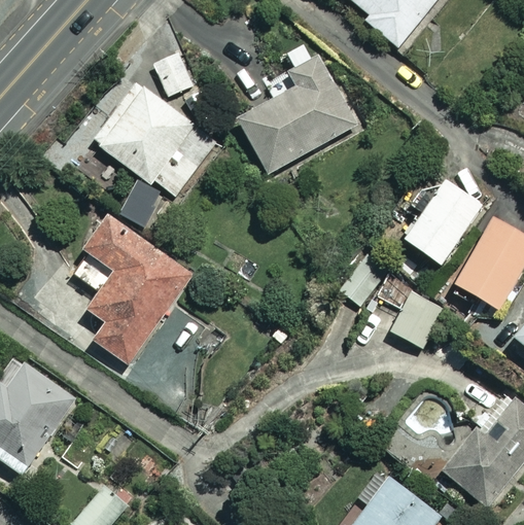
[(351,0),(369,14),(364,20),(399,47),(437,0),(351,0)]
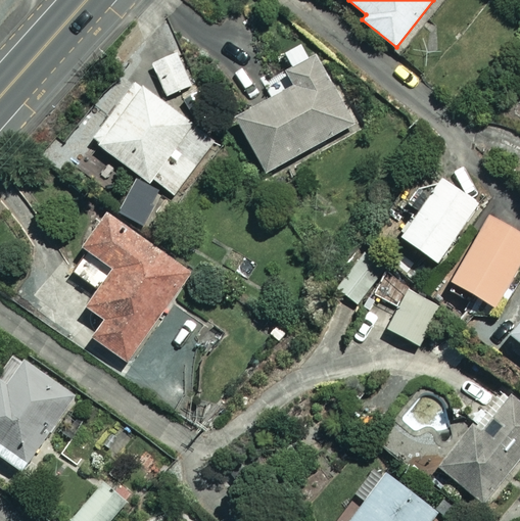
[(356,124),(318,53),(268,81),(276,96),(236,116),(266,173),(356,124)]
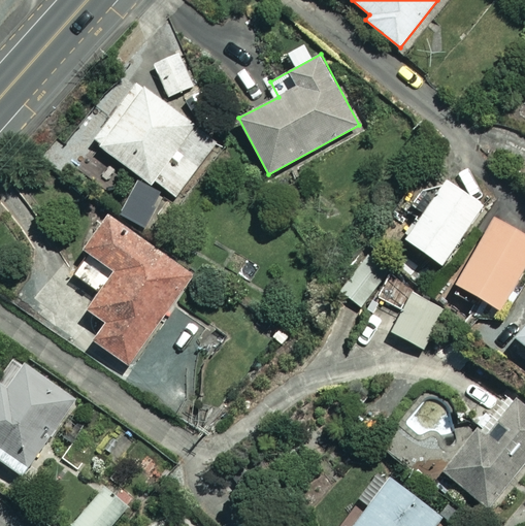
[(93,141),(141,175),(117,208),(152,234),(219,141),(136,81),(93,141)]
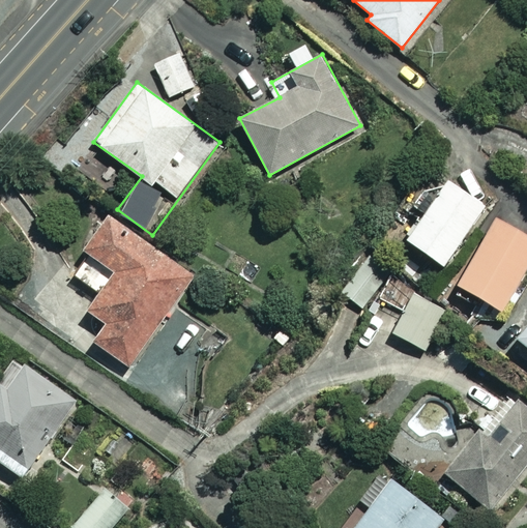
[(485,206),(447,180),(406,240),(443,266),(485,206)]
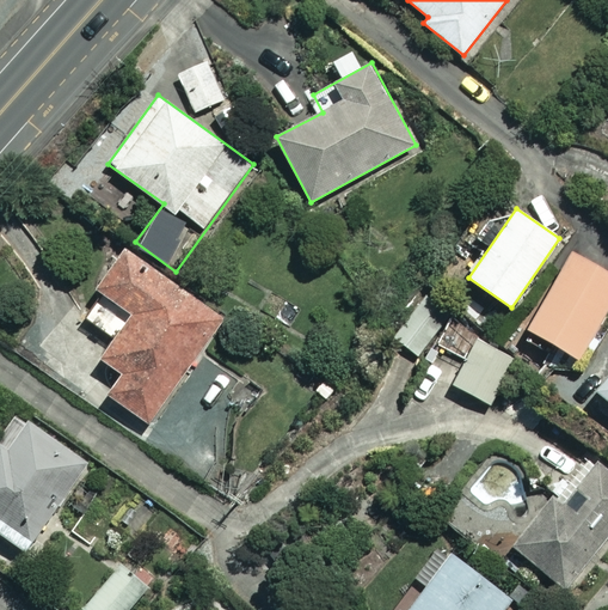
[(126,249),(93,294),(102,300),(88,318),(116,339),(102,358),(123,373),(108,394),(149,424),(225,321),(126,249)]
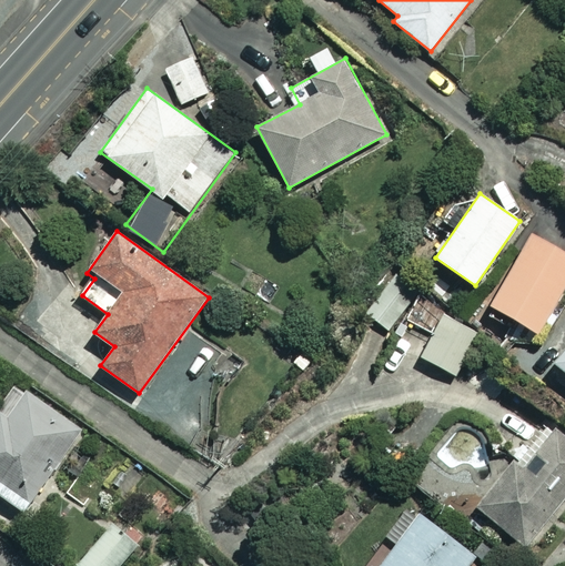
[(564,253),(530,234),(488,304),(537,333),(564,285),(564,253)]
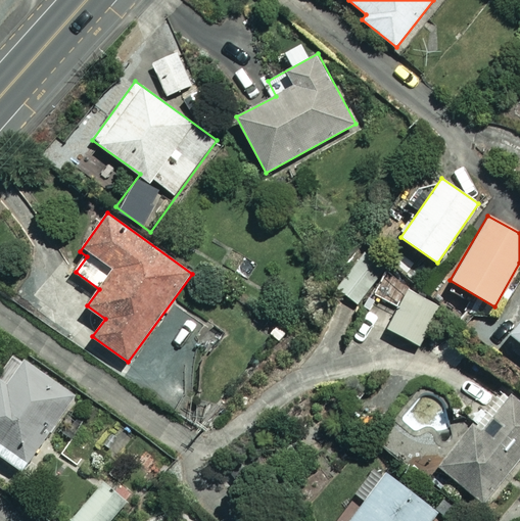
[(388,269),(365,250),(337,286),(360,304),(388,269)]
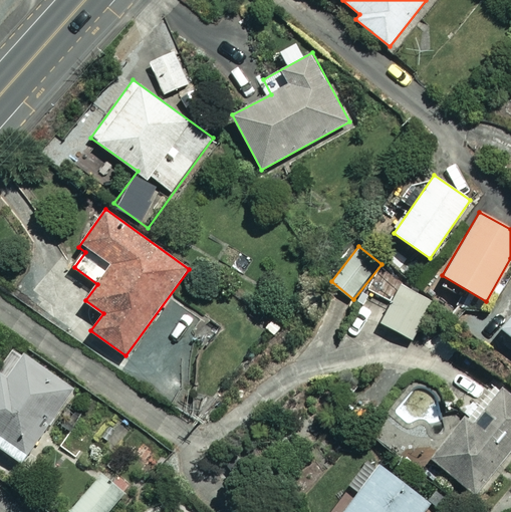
[(390,268),(373,292),(392,305),(381,320),(411,340),(438,302),(390,268)]
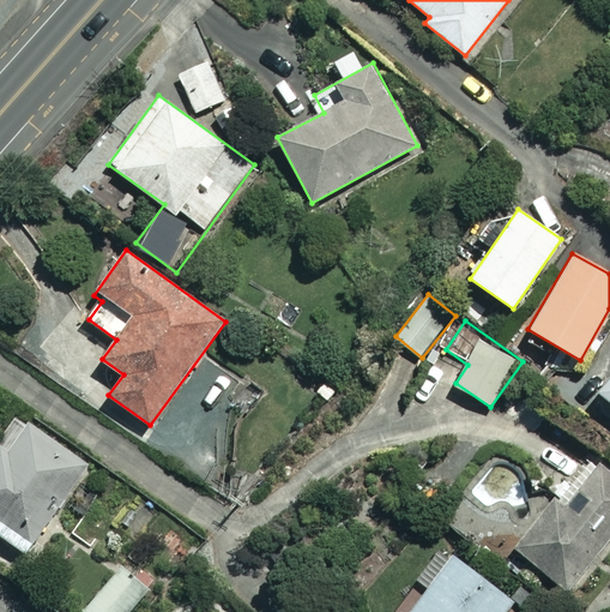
[(609,376),(597,393),(609,402),(609,376)]
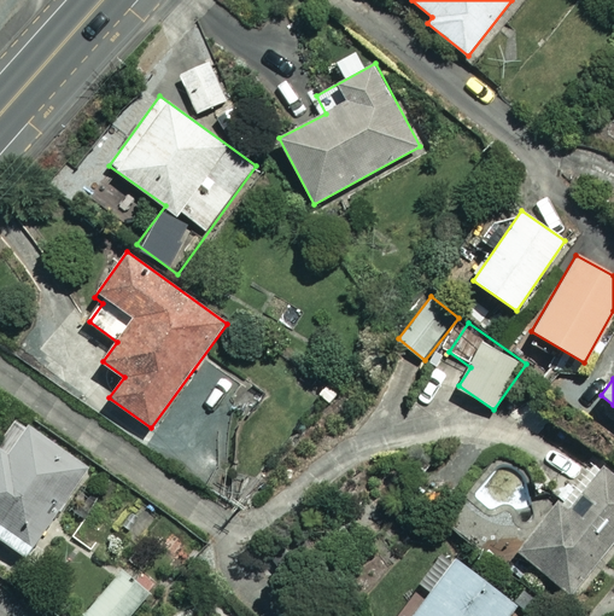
[(89,466),(19,418),(0,445),(0,538),(27,557),(89,466)]
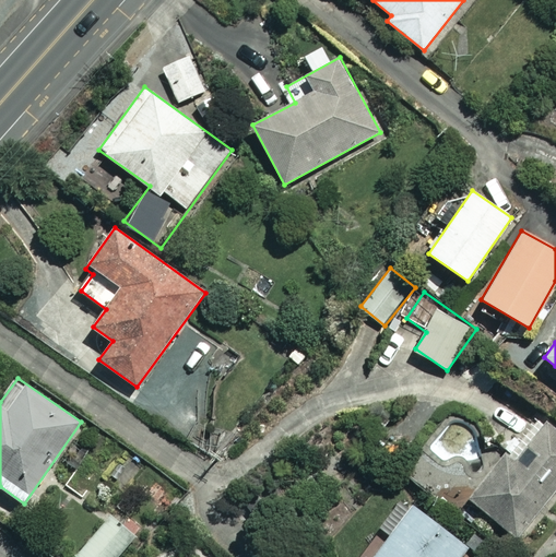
[(555,427),(548,422),(515,461),(508,454),(470,497),(517,538),(555,494),(555,427)]
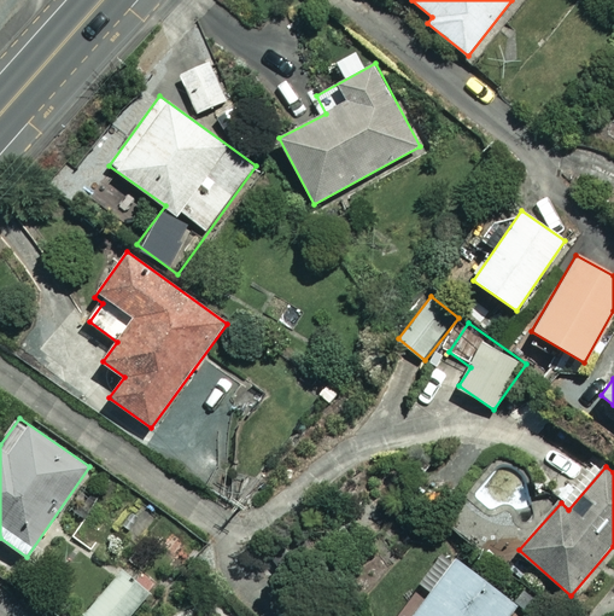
[(532,615),(455,557),(409,615),(532,615)]
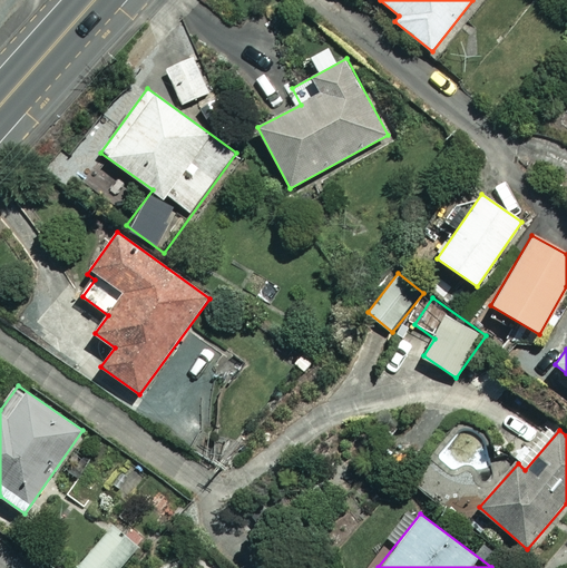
[(121,567),(142,544),(115,522),(78,567),(79,567),(121,567)]
